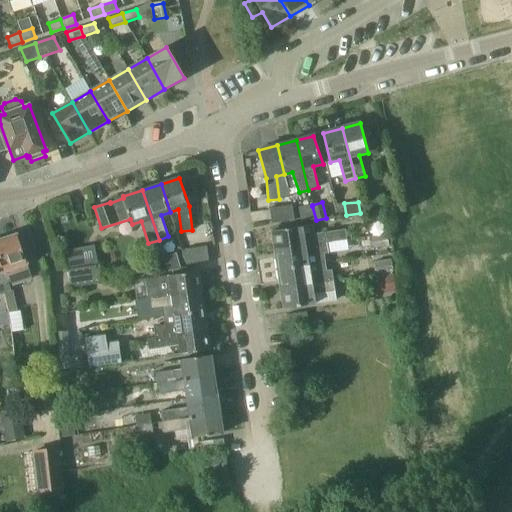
[(294,220),(292,205),(269,208),(271,223),(294,220)]
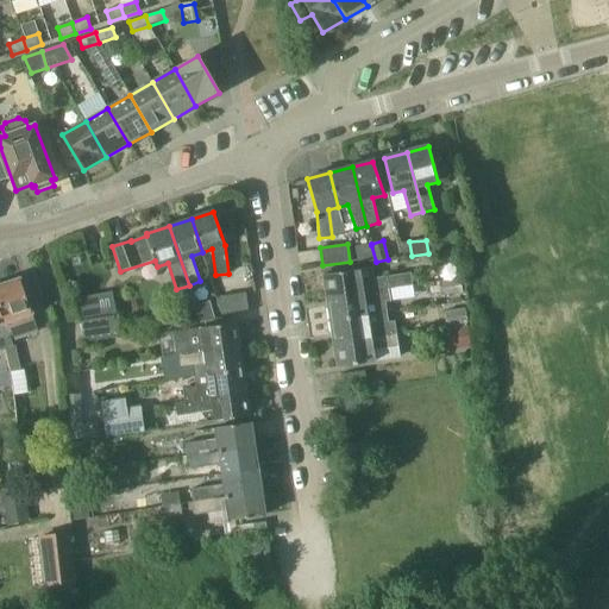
[(371,245),(363,246),(356,248),(359,264),(376,262),(371,245)]
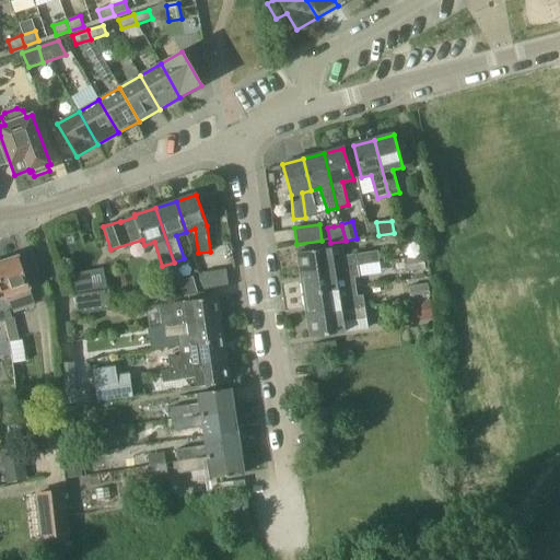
[(331,247),(299,252),(302,273),(359,266),(378,263),(377,252),(357,254),(343,256),(341,246),(331,248),(331,247)]
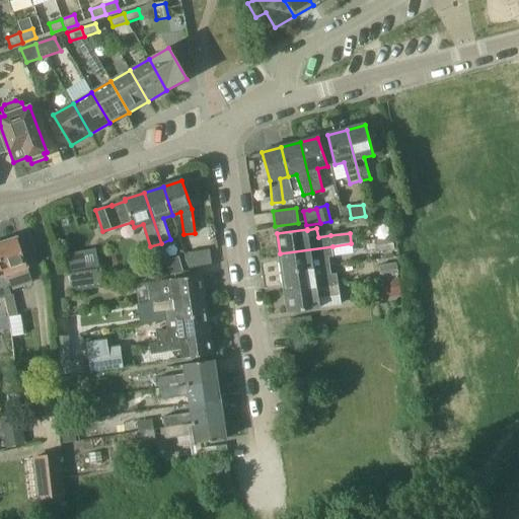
[(16,237),(0,242),(0,262),(10,291),(31,284),(26,267),(27,267),(16,237)]
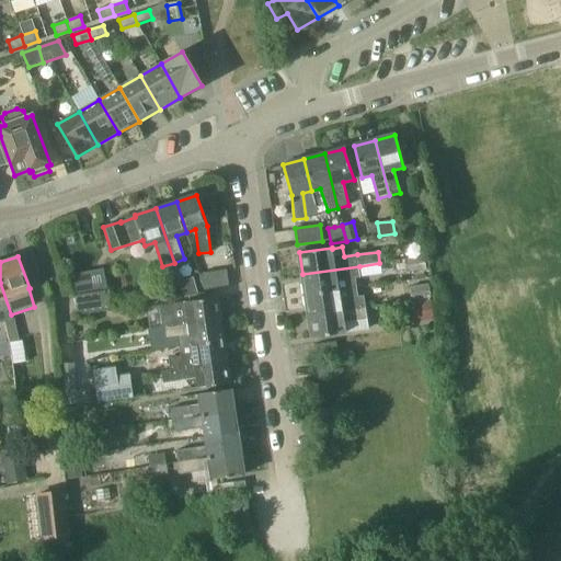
[(423,256),(404,259),(407,273),(426,270),(423,256)]
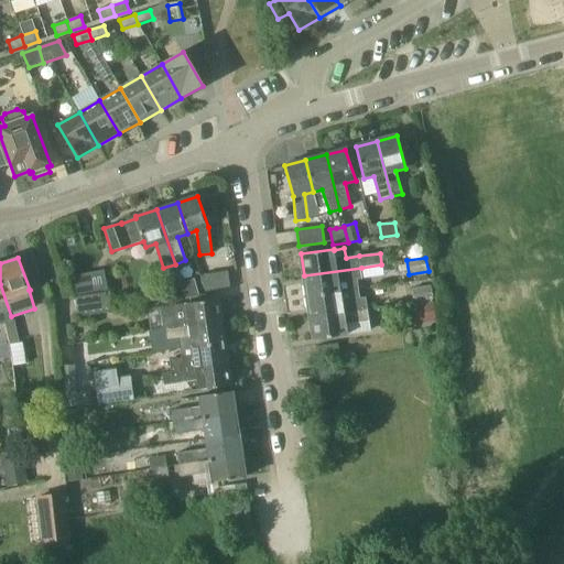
[(361,268),(304,275),(307,297),(358,290),(357,280),(362,279),(361,268)]
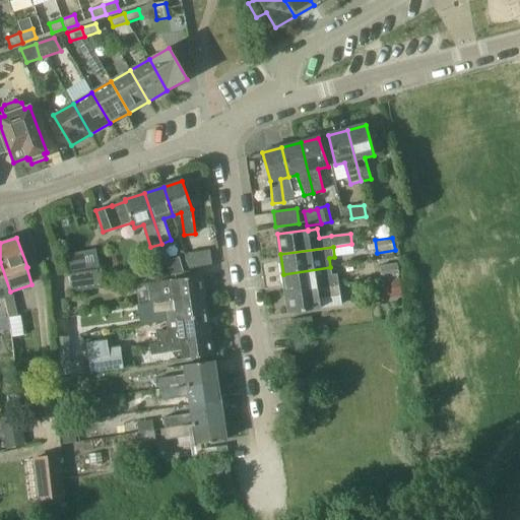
[(187,253),(189,268),(211,265),(209,250),(187,253)]
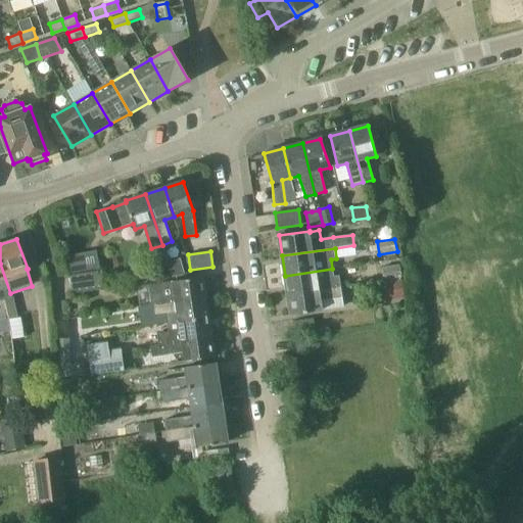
[(167,263),(171,278),(185,276),(180,258),(167,263)]
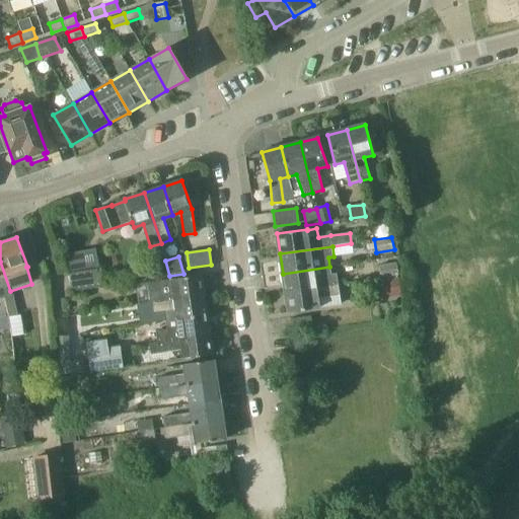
[(0,294),(10,291),(0,262),(0,294)]
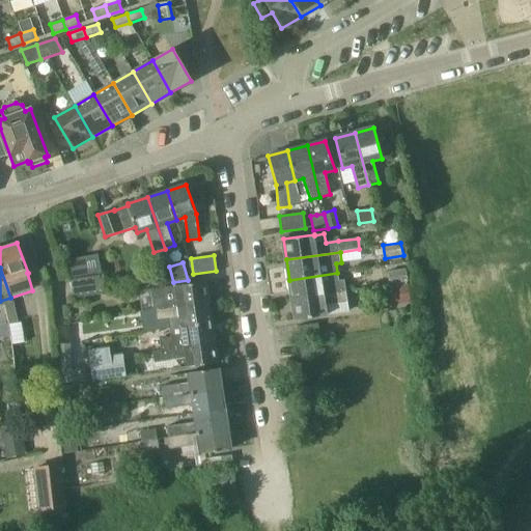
[(406,269),(387,271),(389,285),(407,282),(406,269)]
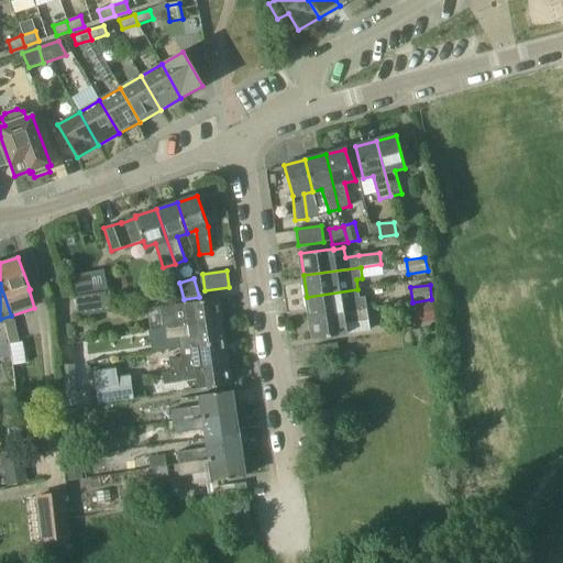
[(357,289),(307,297),(310,317),(366,308),(364,298),(359,299),(357,289)]
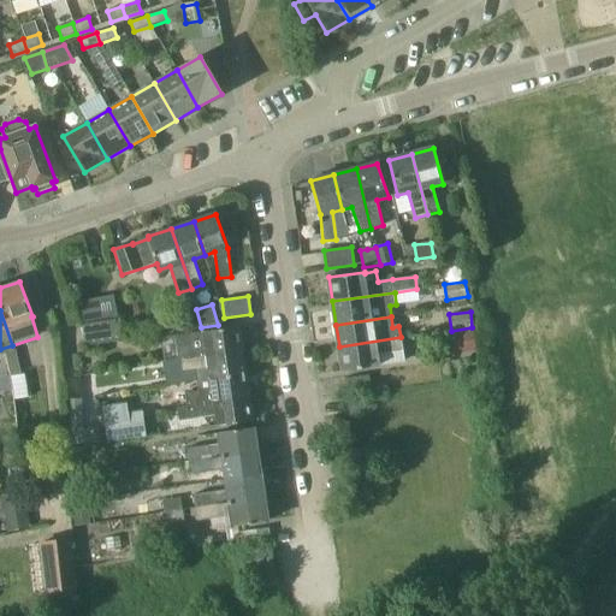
[(81,324),(84,347),(118,342),(116,319),(81,324)]
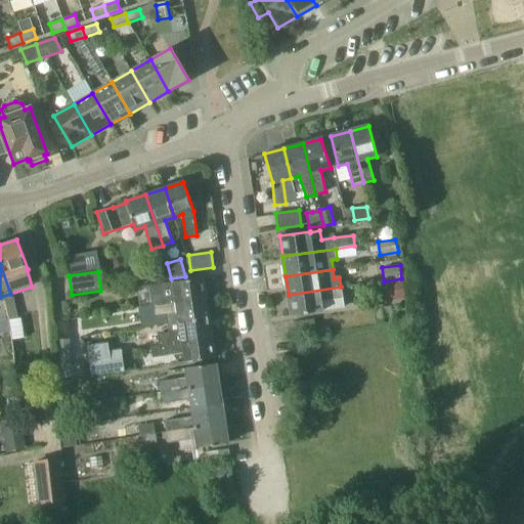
[(204,277),(173,281),(174,282),(150,286),(151,294),(154,305),(207,299),(204,277)]
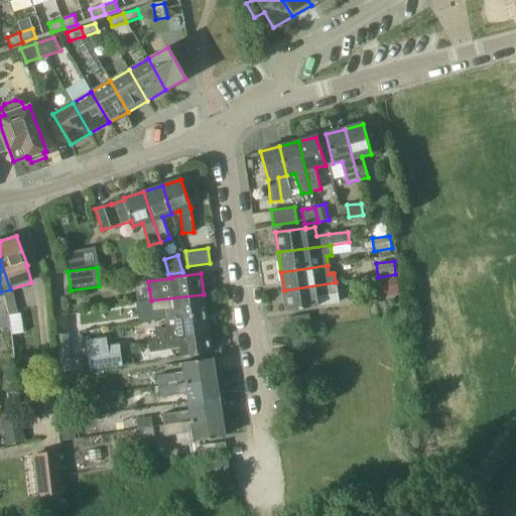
[(398,295),(396,276),(376,279),(380,297),(398,295)]
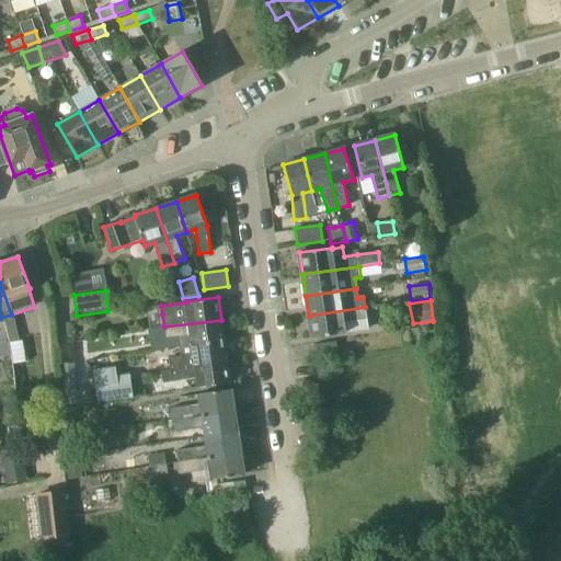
[(365,307),(309,316),(312,339),(344,334),(342,322),(366,319),(365,307)]
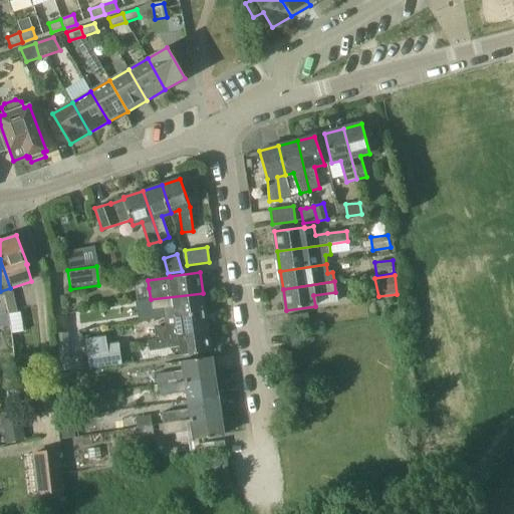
[(175,307),(177,316),(206,312),(203,293),(151,299),(152,310),(175,307)]
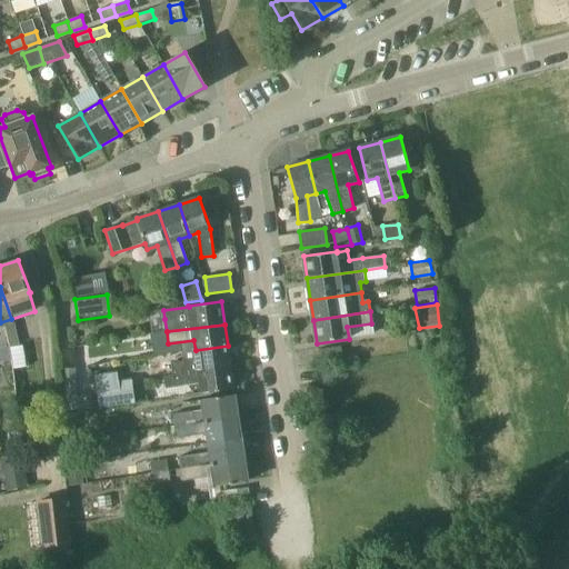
[(171,363),(172,375),(173,376),(230,368),(228,346),(196,350),(181,351),(182,362),(171,363)]
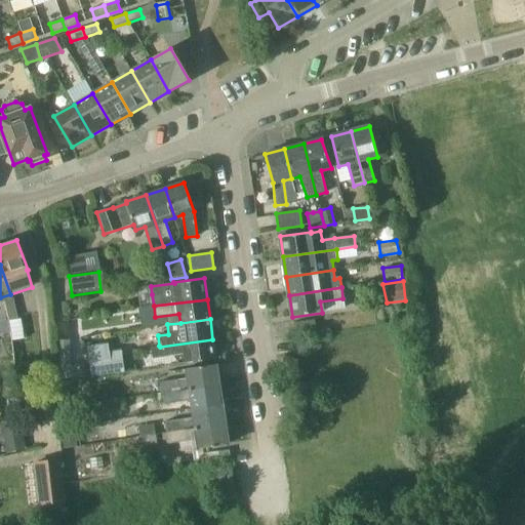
[(58,340),(59,378),(86,377),(86,364),(72,365),(71,339),(58,340)]
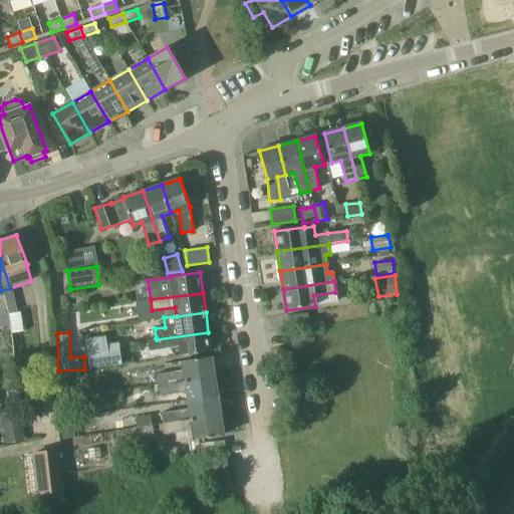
[(148,339),(149,350),(181,346),(183,355),(211,351),(208,332),(157,339),(156,338),(148,339)]
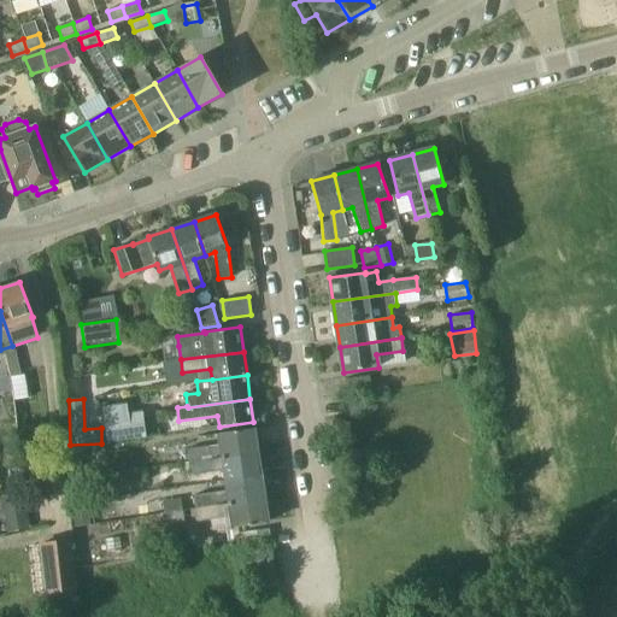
[(103,407),(106,442),(146,438),(142,412),(128,413),(127,405),(103,407)]
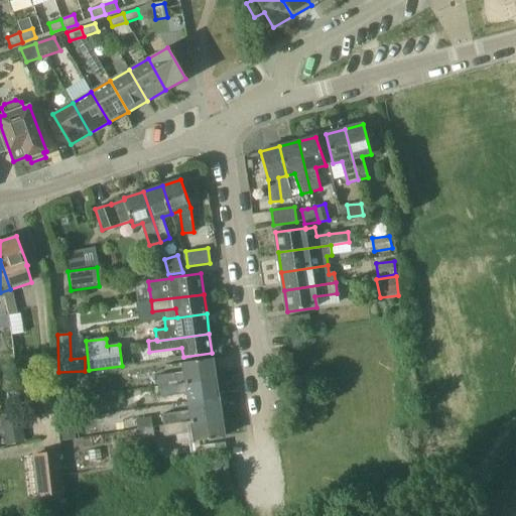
[(156,376),(158,387),(216,380),(213,359),(183,363),(184,372),(156,376)]
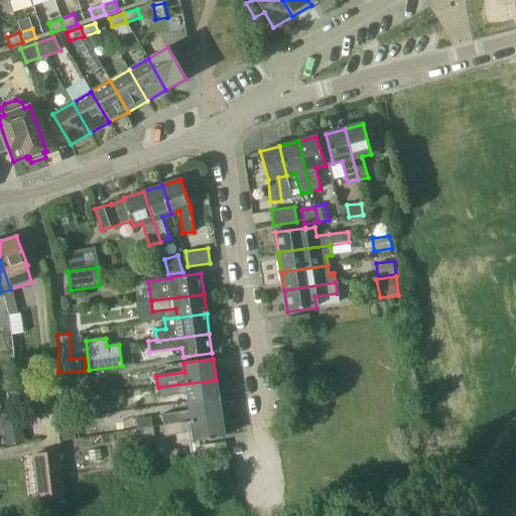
[(188,392),(189,402),(218,398),(216,380),(158,387),(159,396),(188,392)]
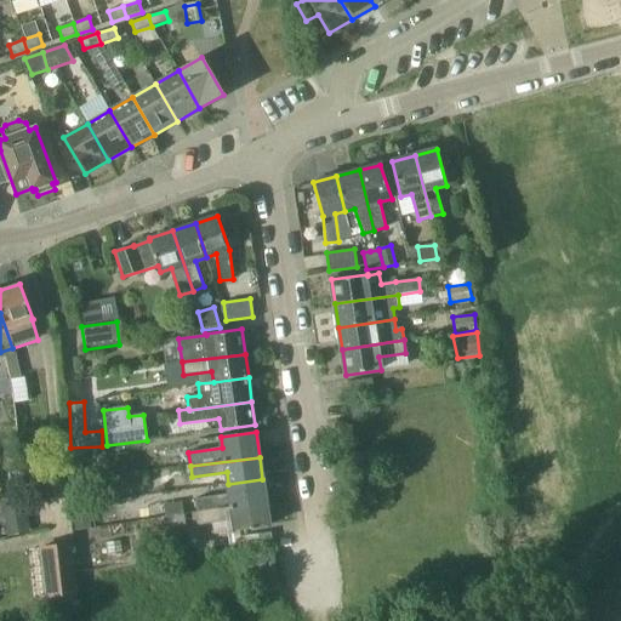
[(125,489),(147,485),(144,472),(130,474),(123,476),(125,489)]
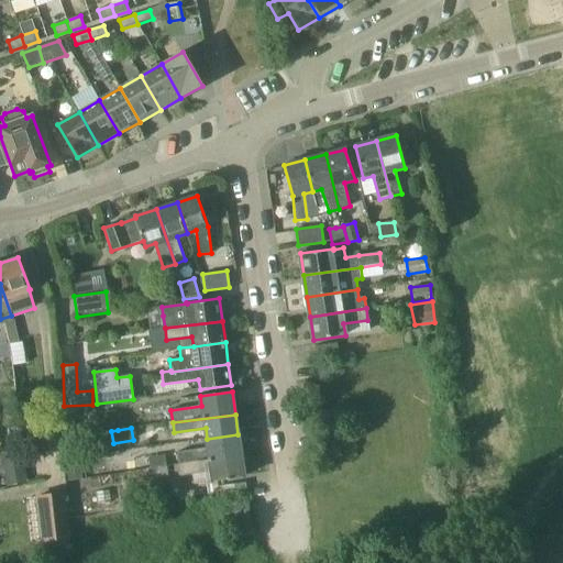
[(176,452),(178,464),(241,455),(238,434),(207,439),(208,448),(176,452)]
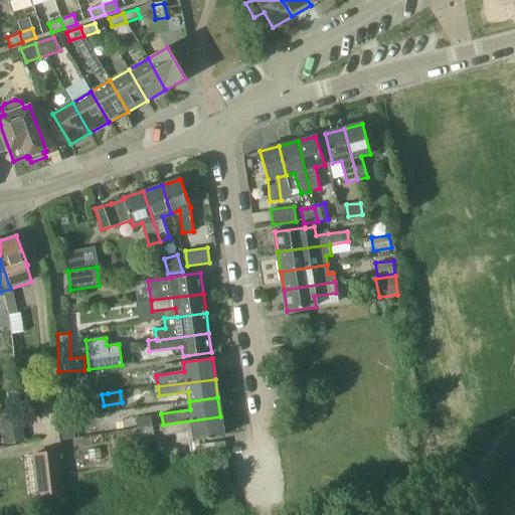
[(195,440),(223,436),(220,416),(163,424),(165,435),(193,431),(195,440)]
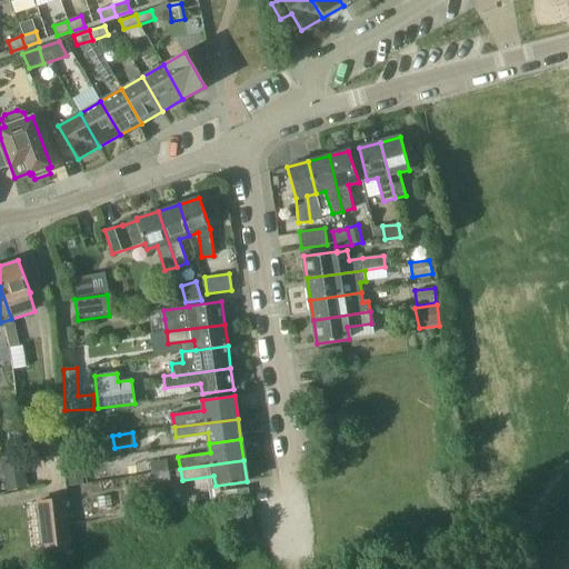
[(150,482),(169,480),(168,471),(148,473),(150,482)]
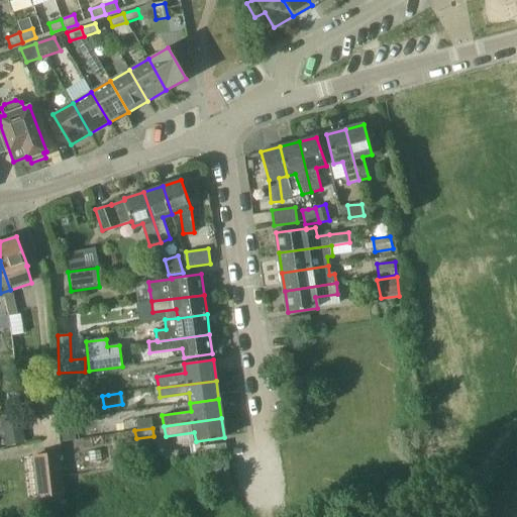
[(201,446),(203,455),(226,451),(225,442),(201,446)]
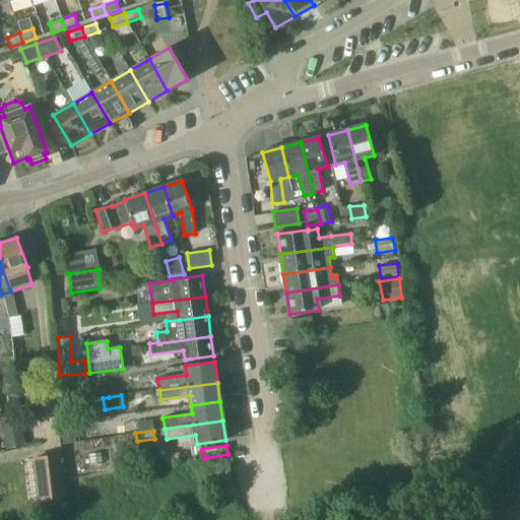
[(65,498),(60,454),(33,458),(37,501),(65,498)]
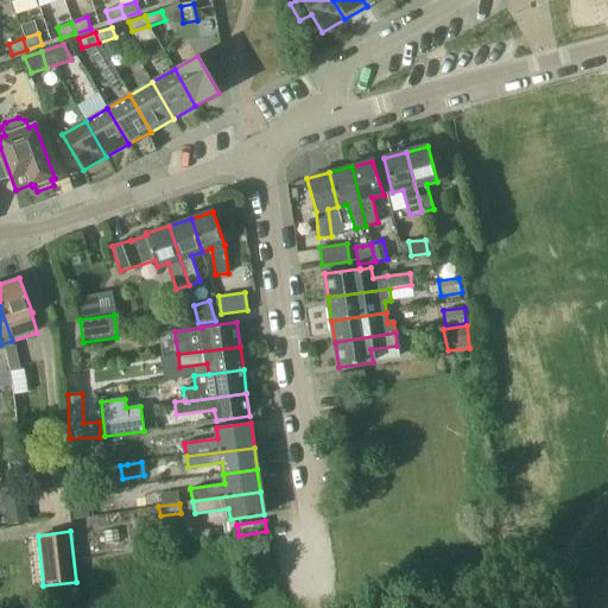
[(268,538),(239,543),(239,546),(230,548),(230,557),(270,550),(268,538)]
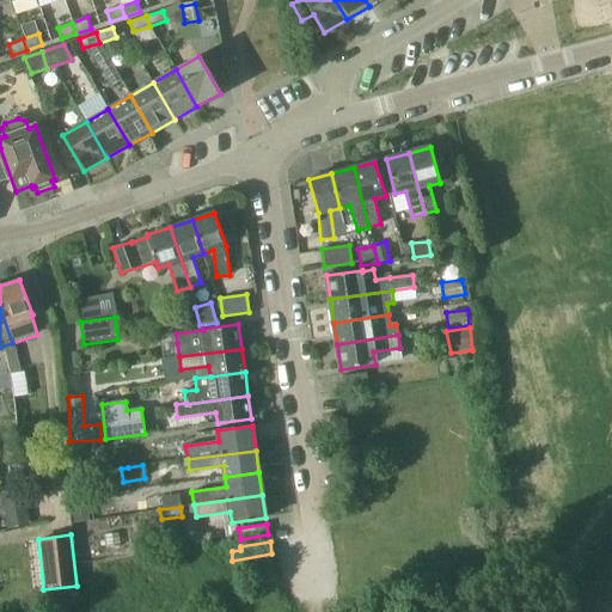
[(249,573),(250,585),(276,581),(274,569),(249,573)]
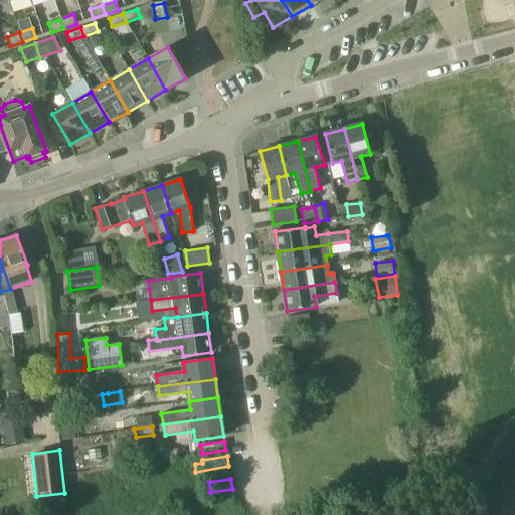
[(233,498),(232,489),(210,492),(211,501),(233,498)]
